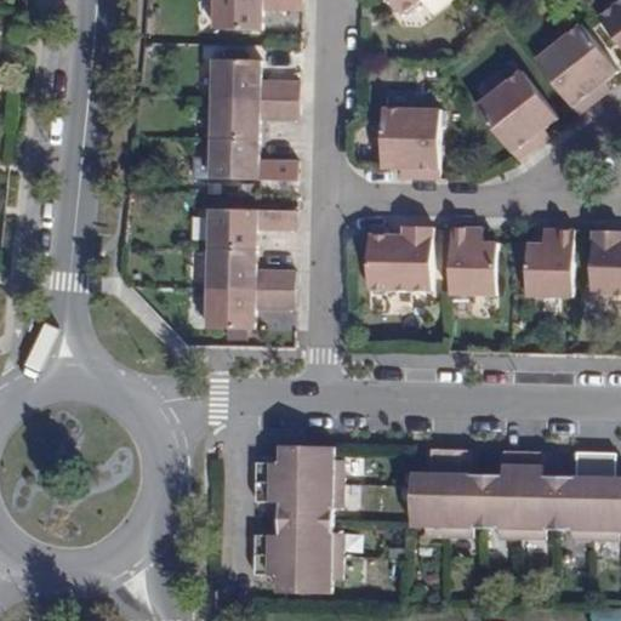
[(301,0),(214,0),(214,32),(260,32),(261,10),(301,11),(301,0)]
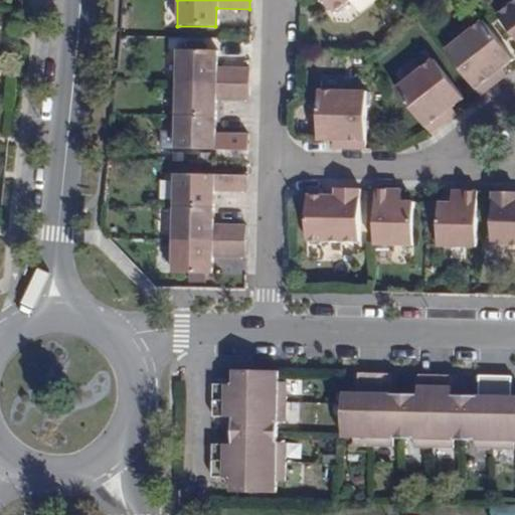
[(349,7),(348,0),(347,0),(324,0),(334,12),(336,10),(341,12),(349,7)]
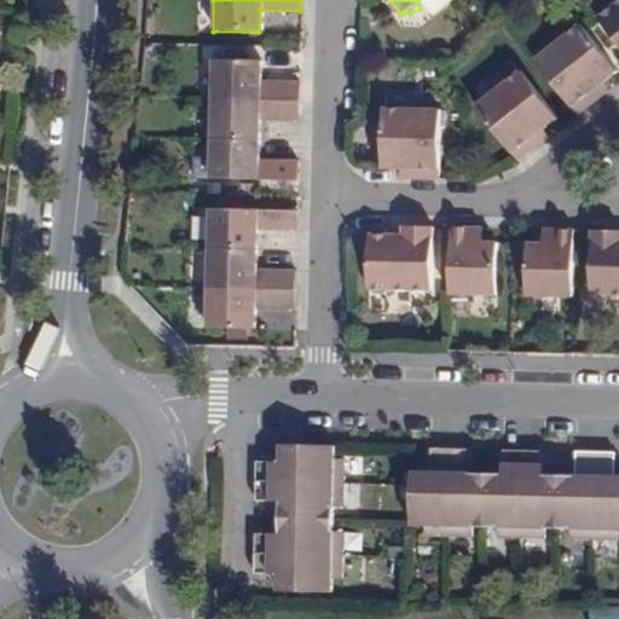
[(618,5),(600,21),(618,45),(618,5)]
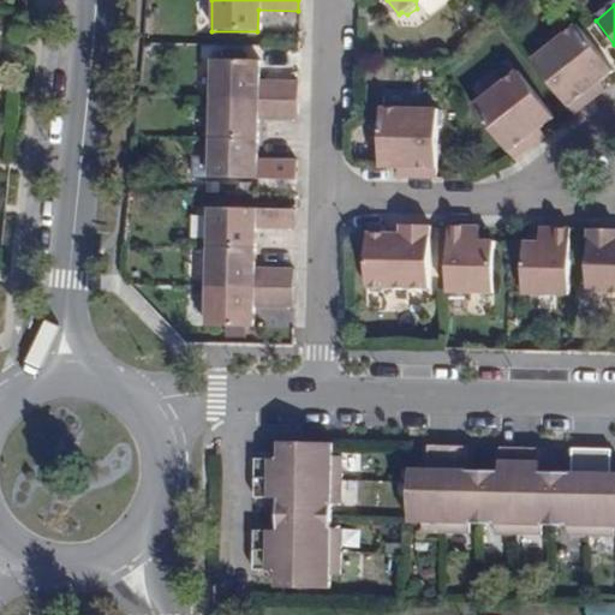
[(596,84),(611,73),(577,30),(533,64),(574,114),(596,97),(589,90),(596,84)]
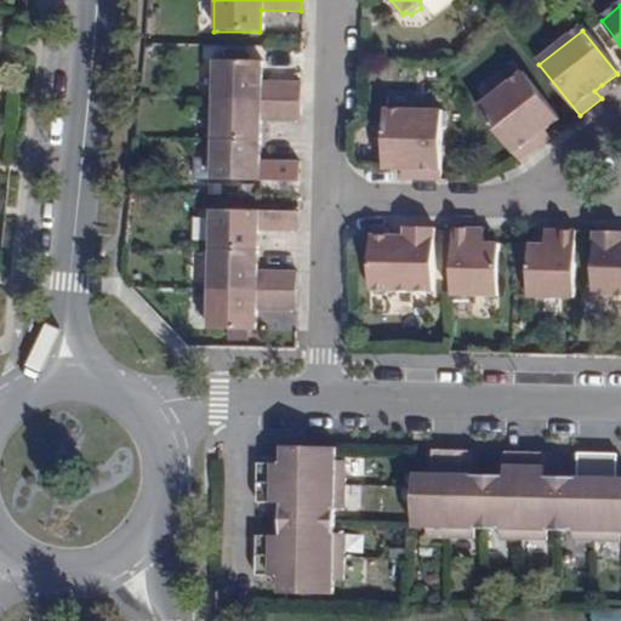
[(212,61),(212,100),(298,102),(300,83),(260,81),(260,62),(212,61)]
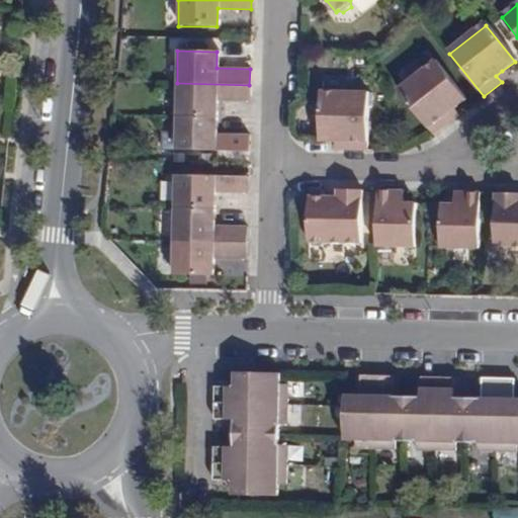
[(434,135),(452,120),(448,114),(454,109),(465,100),(436,64),(400,92),(434,135)]
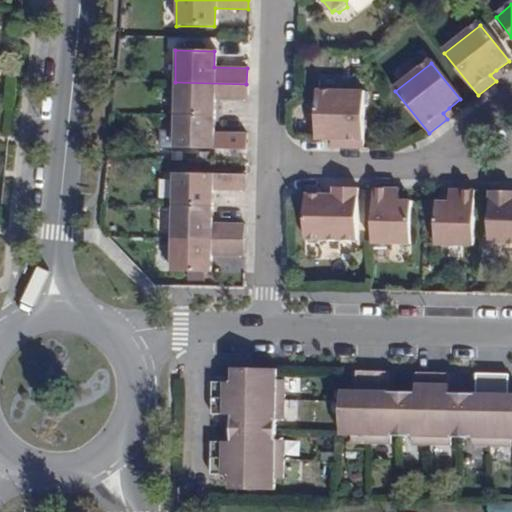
[(501,77),(496,70),(490,75),(496,81),(501,77)]
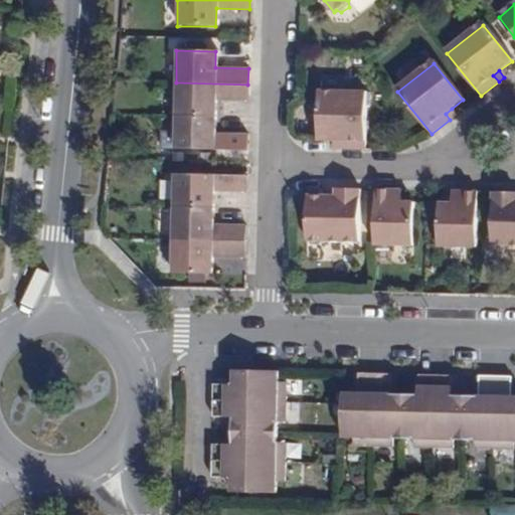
[(247,84),(176,82),(175,117),(215,118),(216,99),(247,100),(247,84)]
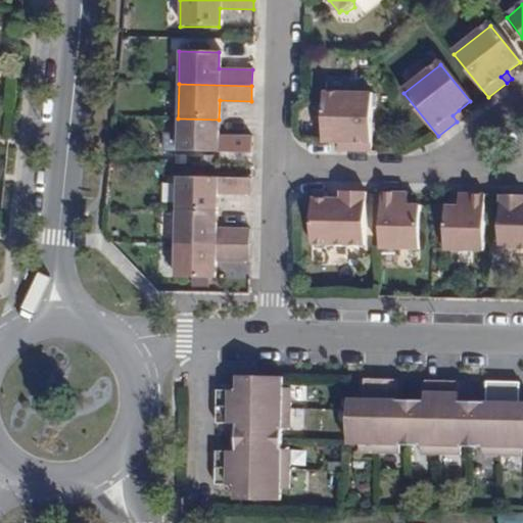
[(344,152),(367,152),(368,98),(322,97),(321,143),(336,143),(344,144),(344,152)]
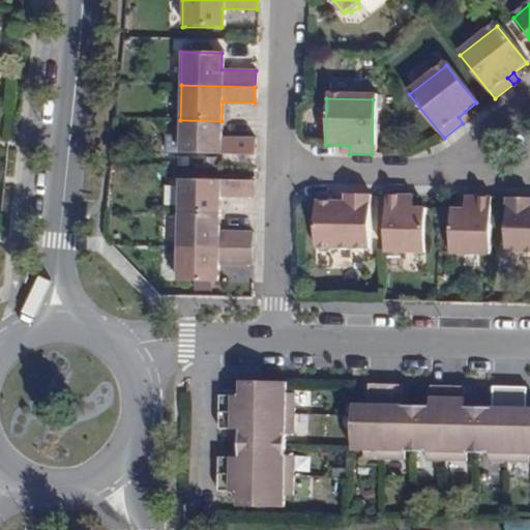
[(459,117),(463,123),(469,118),(465,112),(459,117)]
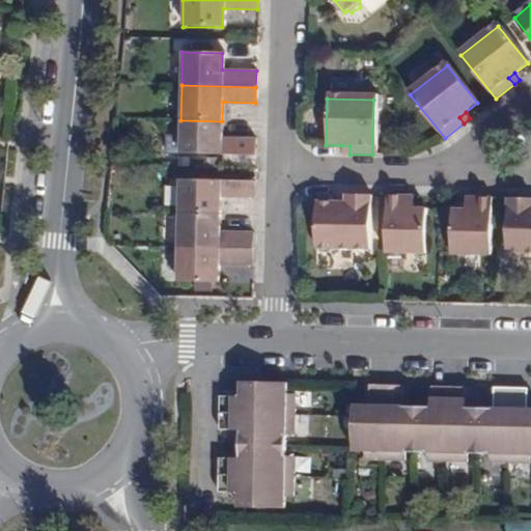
[(222,138),(222,121),(180,120),(180,156),(254,157),(254,139),(222,138)]
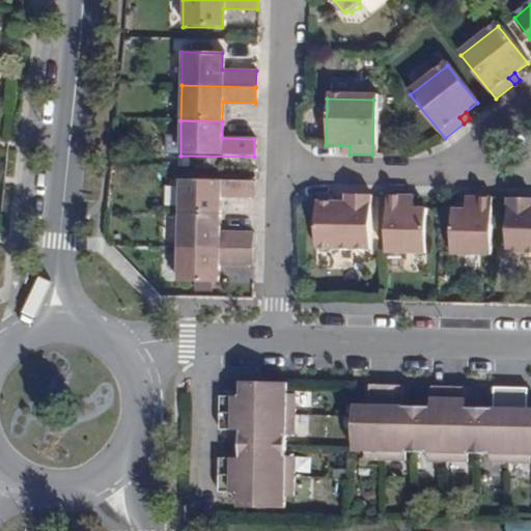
[(180,183),(179,214),(221,215),(221,197),(253,197),(253,184),(180,183)]
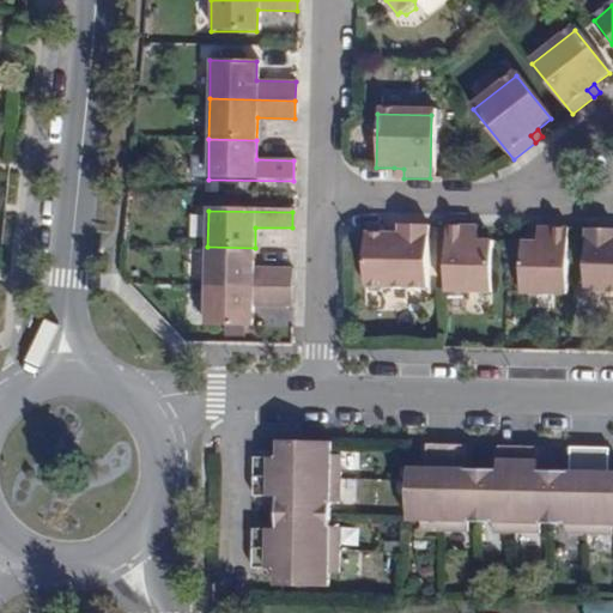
[(388,232),(369,232),(369,287),(375,295),(388,296),(394,287),(429,289),(430,225),(401,224),(401,225),(401,232),(388,232)]
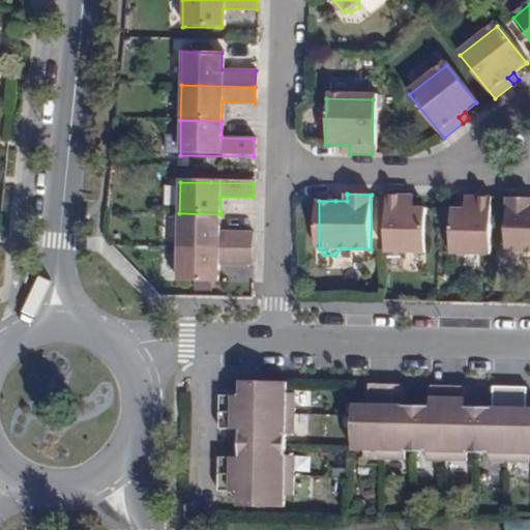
[(384,195),(383,253),(422,254),(422,210),(408,210),(408,204),(396,203),(396,195),(384,195)]
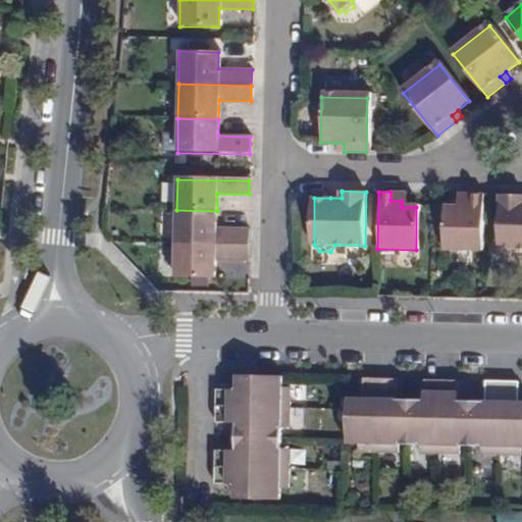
[(402,201),(403,192),(390,192),(390,200),(402,201)]
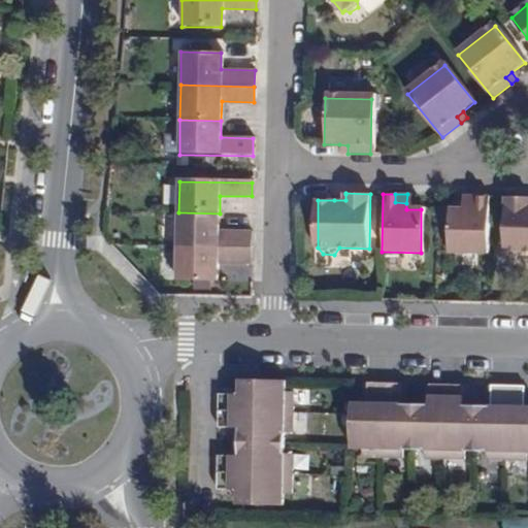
[(448,254),(488,255),(490,196),(473,195),(473,205),(463,205),(463,211),(449,210),(448,254)]
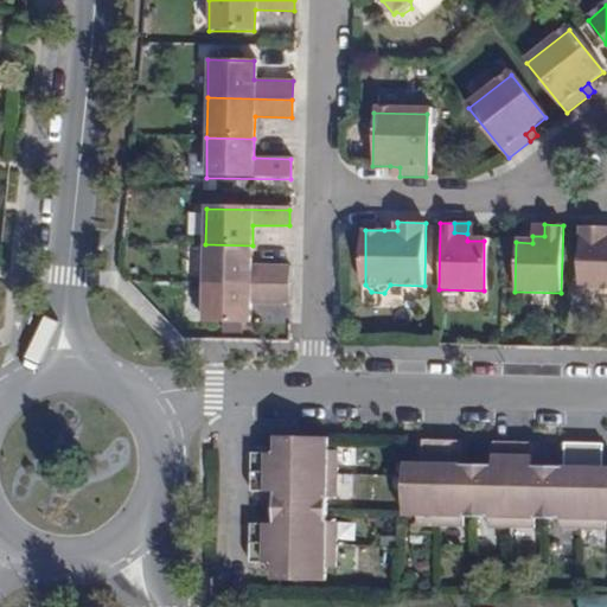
[(532,224),(532,236),(544,236),(544,224),(532,224)]
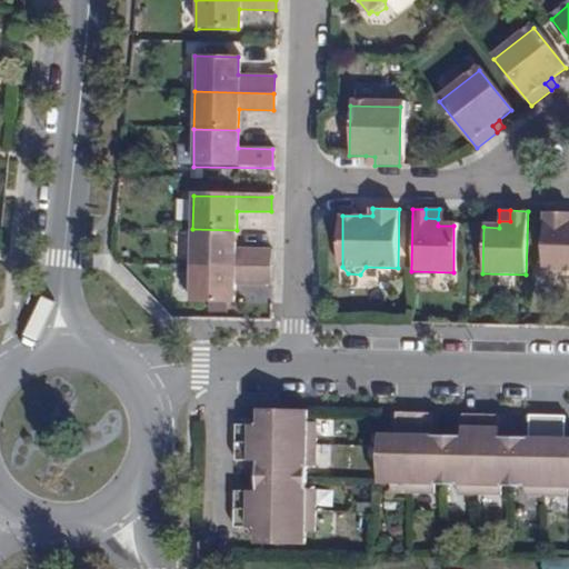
[(568,222),(568,223),(568,222),(568,211),(545,211),(543,271),(568,271),(568,222)]
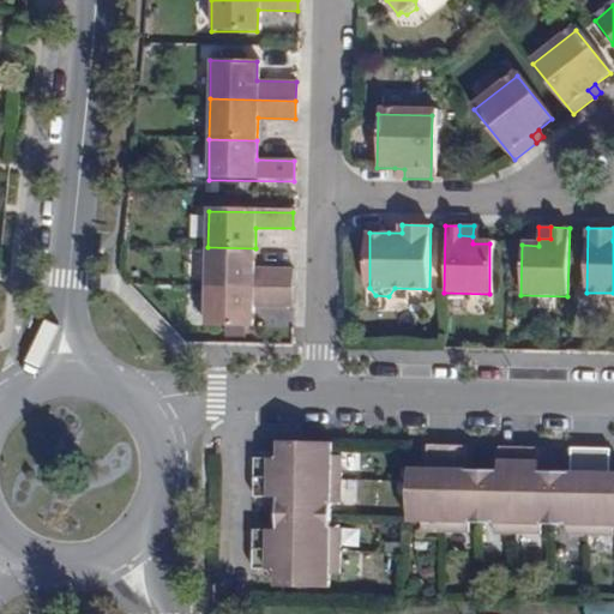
[(256,270),(256,248),(208,247),(208,286),(292,289),(292,270),(256,270)]
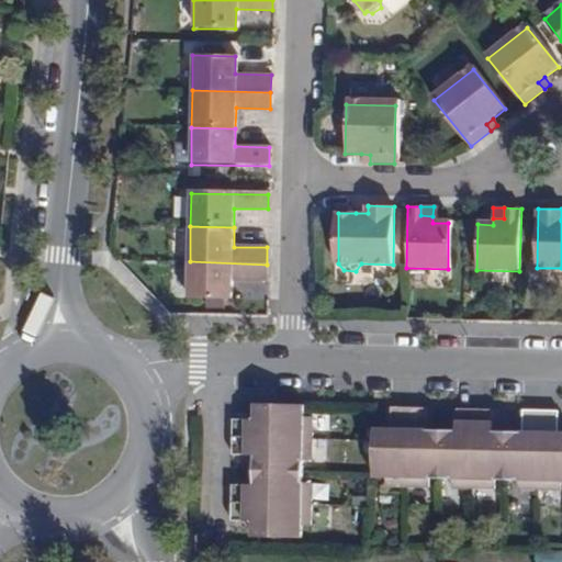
[(267,282),(267,265),(190,261),(190,300),(233,301),(233,282),(267,282)]
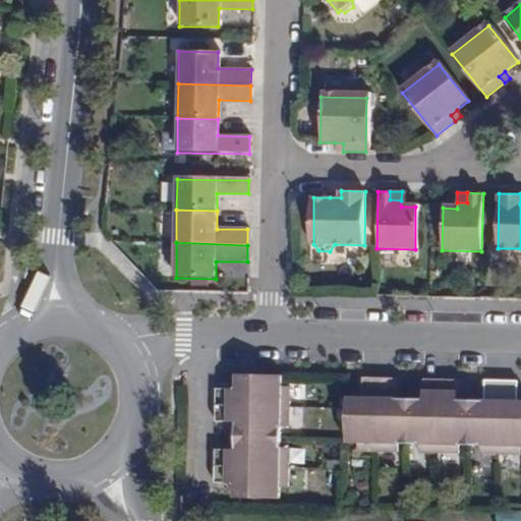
[(243,374),(235,373),(234,391),(242,391),(243,374)]
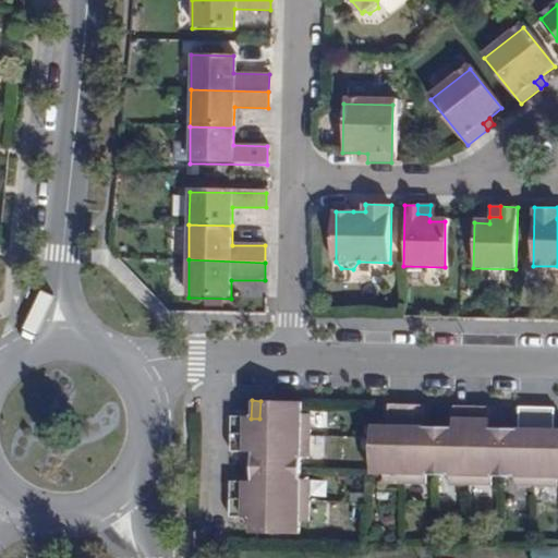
[(305,521),(307,482),(296,482),(298,456),(307,457),(308,413),(299,413),(299,401),(261,401),(259,419),(251,419),(230,419),(229,449),(251,450),(258,450),(257,484),(250,483),(228,483),(228,514),(249,516),(256,516),(256,531),(295,532),(296,521),(305,521)]
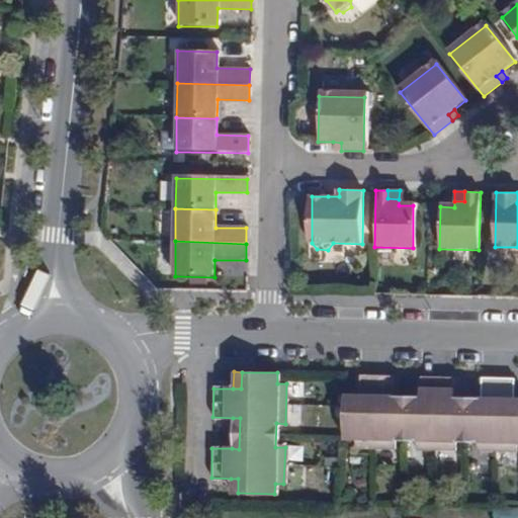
[(393,446),(393,438),(414,438),(415,446),(452,447),(453,439),(475,440),(475,448),(516,449),(516,440),(517,440),(517,402),(512,402),(512,395),(512,378),(481,377),(481,394),(480,403),(449,401),(449,393),(449,376),(420,376),(420,393),(420,401),(389,400),(389,392),(389,375),(357,374),(357,392),(357,400),(344,400),(343,436),(355,437),(355,444),(393,446)]
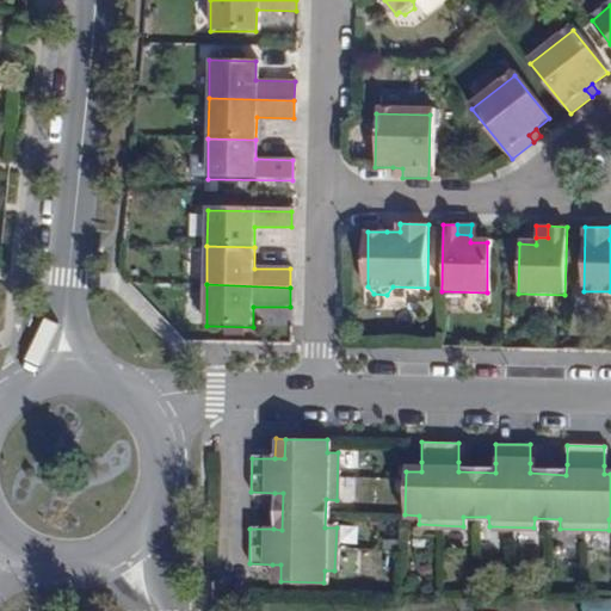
[(406,462),(406,471),(421,471),(421,462),(406,462)]
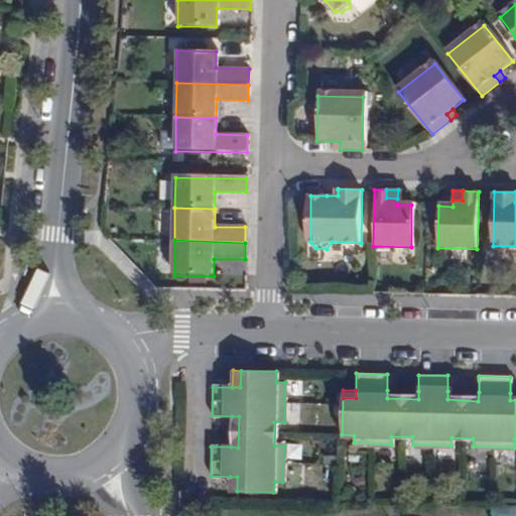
[(418,399),(418,391),(387,390),(387,398),(418,399)]
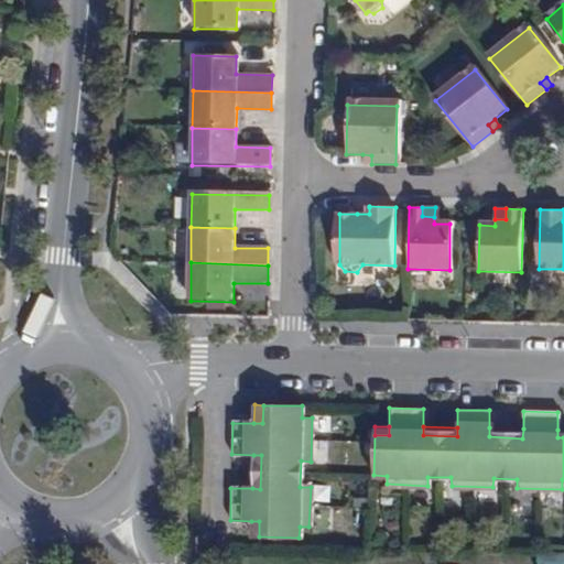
[(522,438),(523,429),(489,427),(489,436),(522,438)]
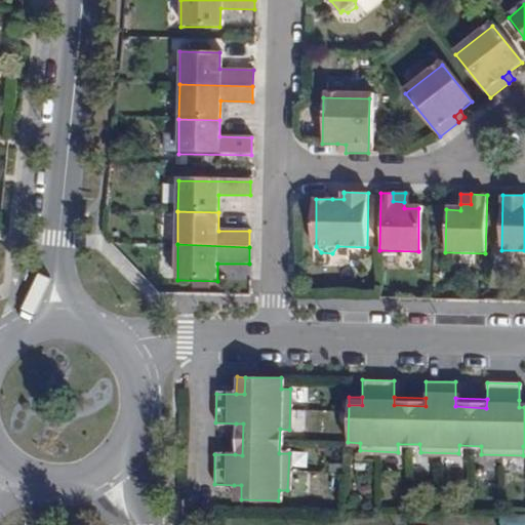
[(524,524),(524,513),(499,513),(498,524),(524,524)]
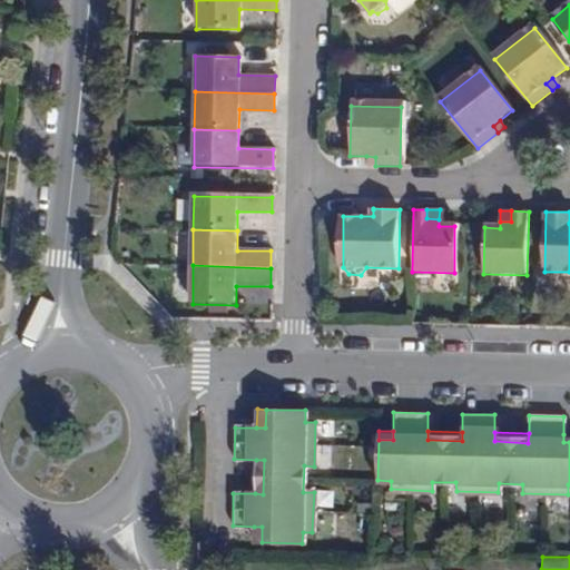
All buildings are outlined.
